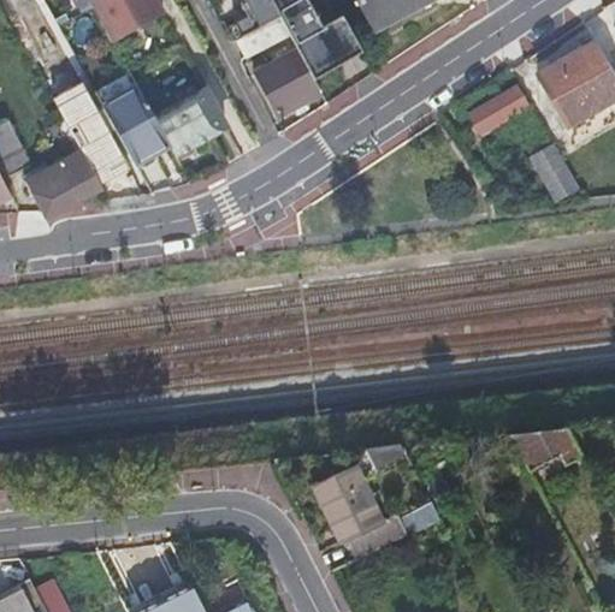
[(90,0),(101,21),(117,12),(111,0),(90,0)]
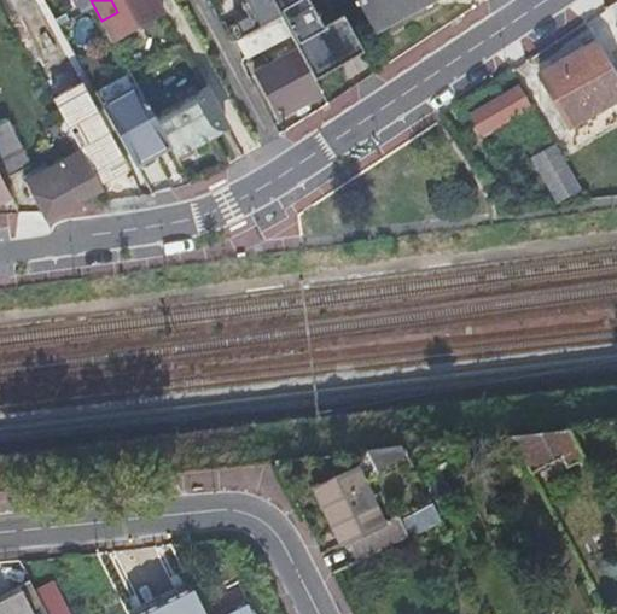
[(102,21),(115,42),(166,15),(158,0),(111,0),(117,12),(102,21)]
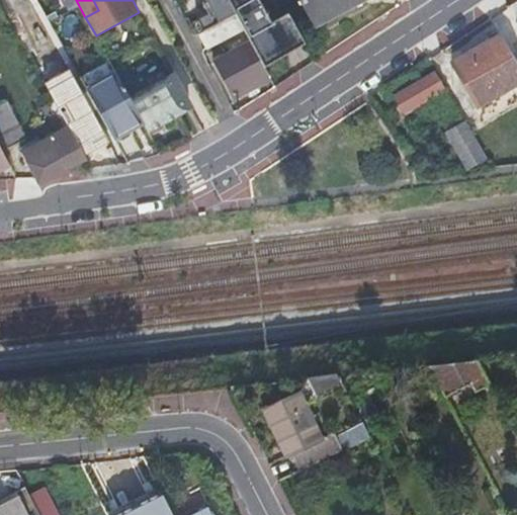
[(194,34),(199,32),(236,12),(230,0),(207,0),(212,9),(188,23),(194,34)]
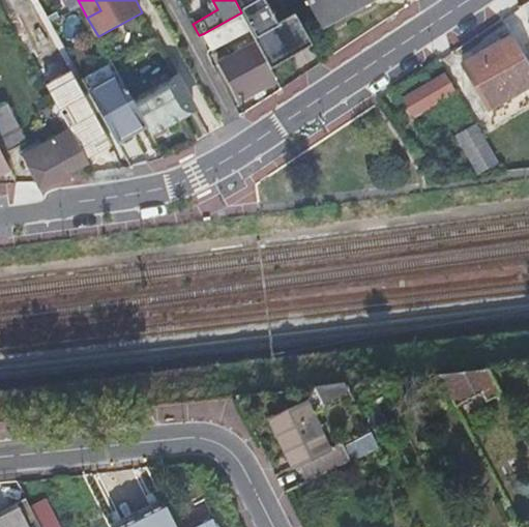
[(235,0),(241,12),(242,15),(259,4),(256,0),(235,0)]
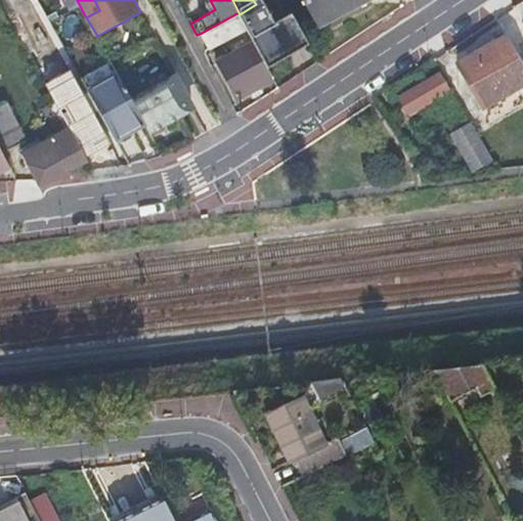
[(305,0),(318,27),(325,23),(353,8),(350,4),(357,0),(305,0)]
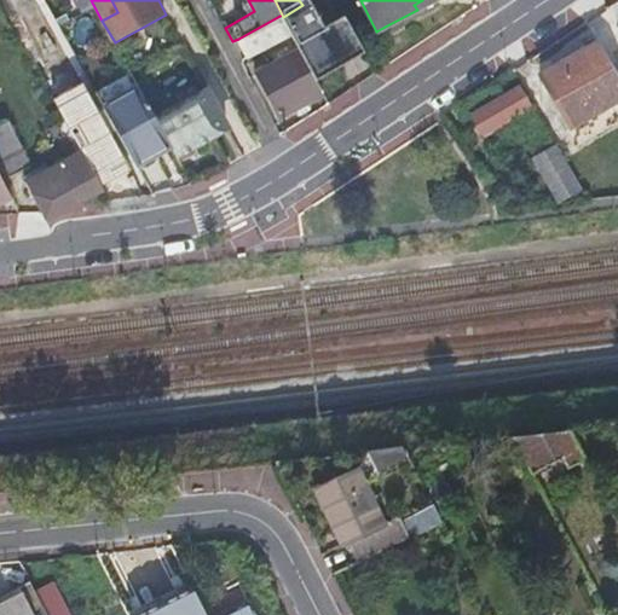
[(294,38),(318,24),(307,3),(302,5),(283,17),(293,34),(294,38)]
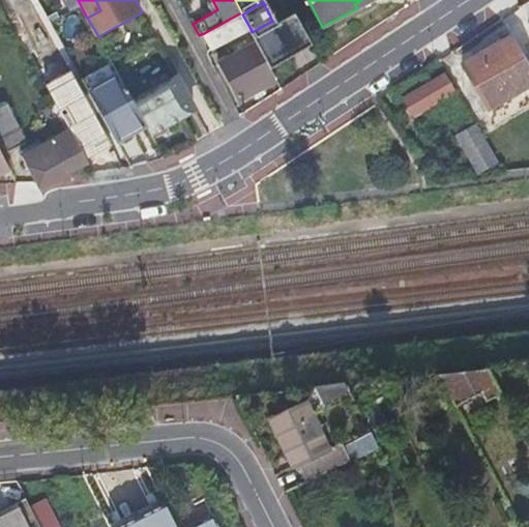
[(212,48),(251,29),(242,15),(241,12),(204,33),(212,48)]
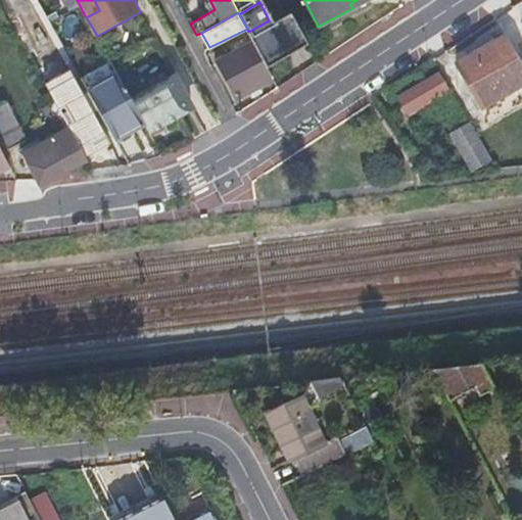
[(248,32),(255,44),(273,77),(292,64),(269,20),(248,32)]
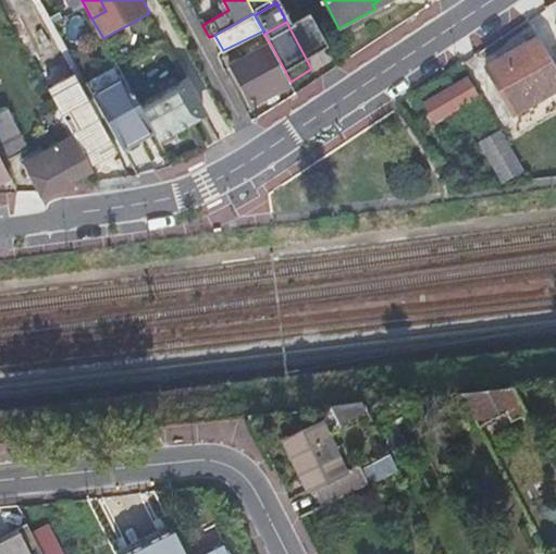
[(524,37),(528,44),(540,36),(535,31),(524,37)]
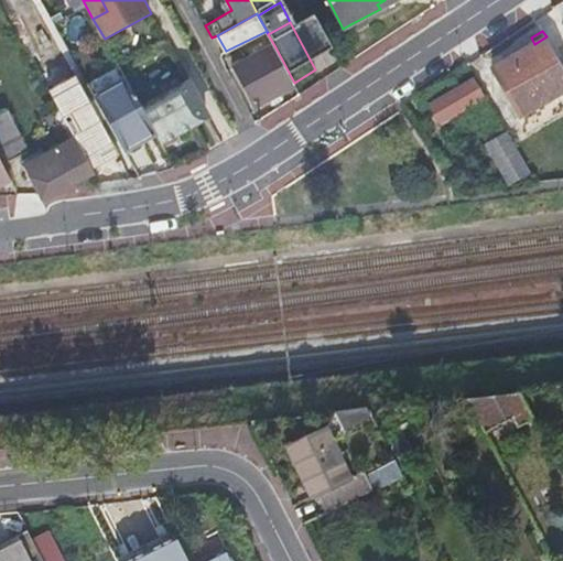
[(562,64),(547,36),(534,44),(495,67),(522,115),(562,93),(561,92),(562,90),(562,64)]
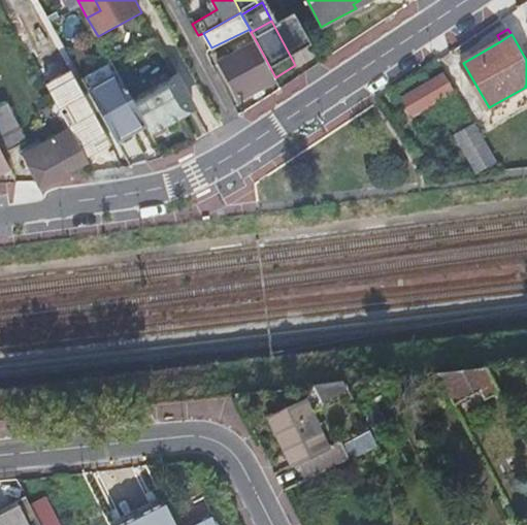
[(238,100),(276,78),(275,77),(258,44),(238,56),(237,53),(219,62),(238,100)]
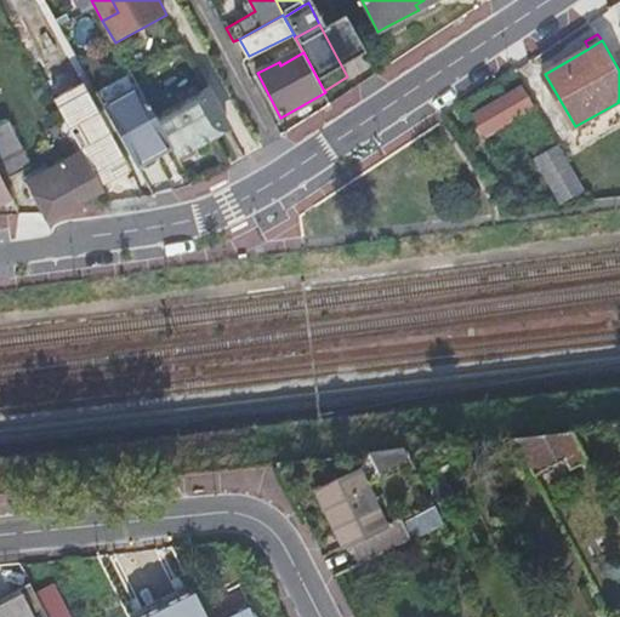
[(136,80),(100,100),(138,167),(174,148),(155,118),(136,80)]
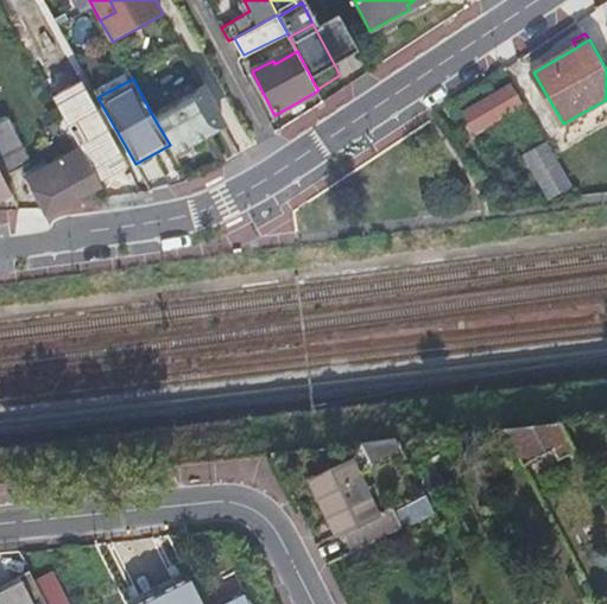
[(533,119),(512,81),(460,113),(473,134),(512,112),(522,126),(533,119)]
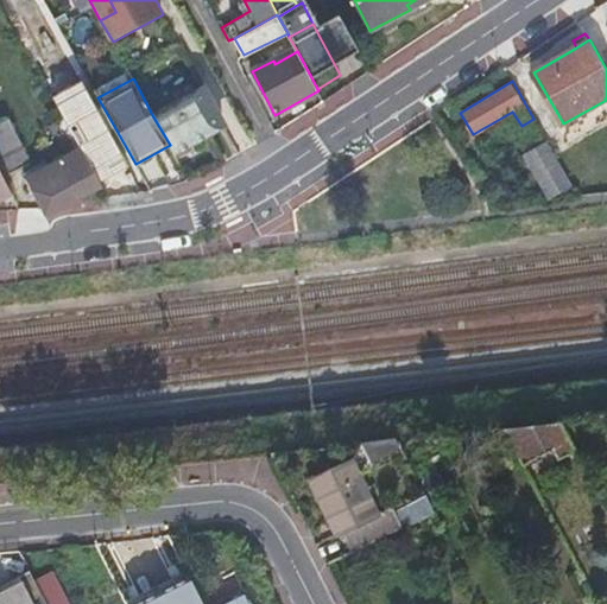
[(152,115),(170,145),(172,151),(175,156),(177,154),(191,147),(209,138),(207,133),(223,124),(203,87),(152,115)]
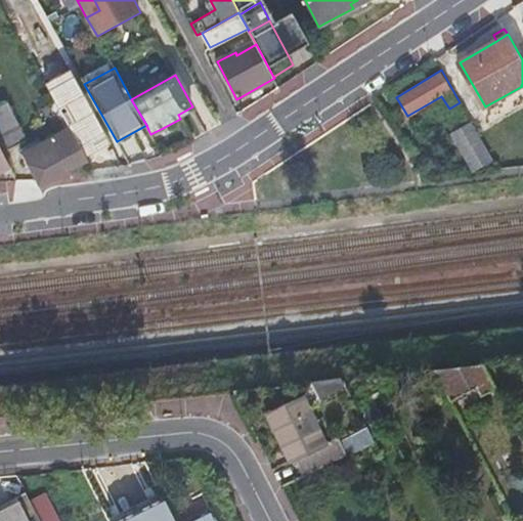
[(98,119),(79,84),(73,87),(92,123),(98,119)]
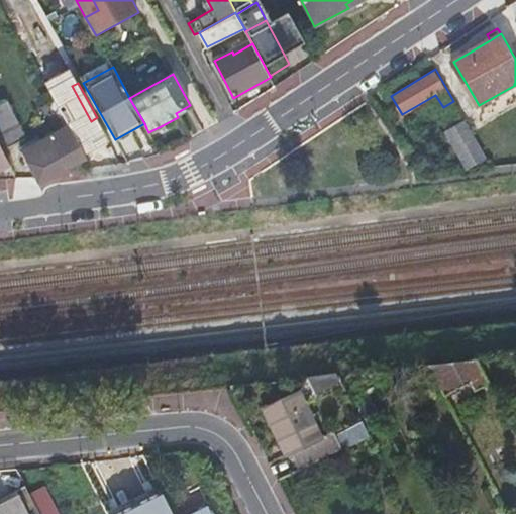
[(52,97),(72,132),(91,121),(72,86),(52,97)]
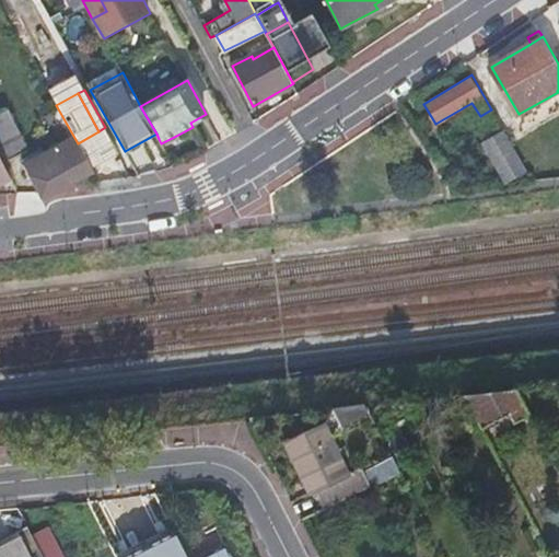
[(0,109),(0,159),(1,162),(26,150),(4,107),(0,109)]
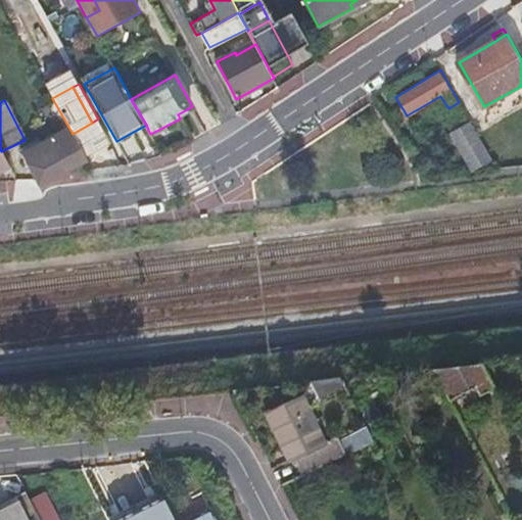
[(449,128),(465,170),(487,161),(473,120),(449,128)]
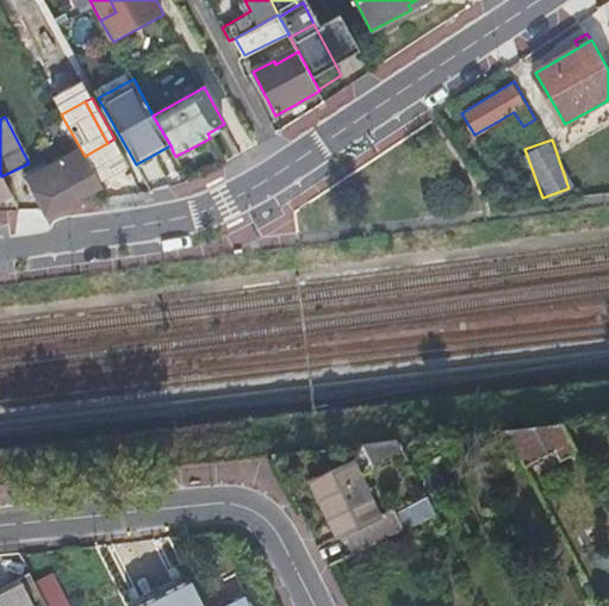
[(194,152),(192,148),(178,155),(181,160),(194,152)]
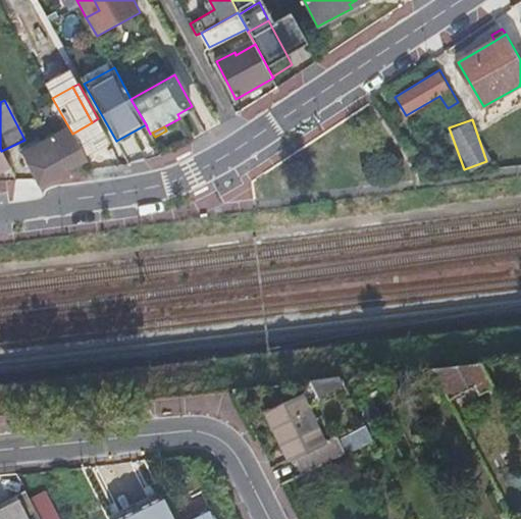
[(70,170),(85,169),(90,166),(86,159),(84,160),(69,133),(53,141),(51,137),(31,148),(29,144),(20,148),(27,162),(22,165),(27,173),(32,171),(34,176),(38,184),(60,172),(68,168),(70,170)]
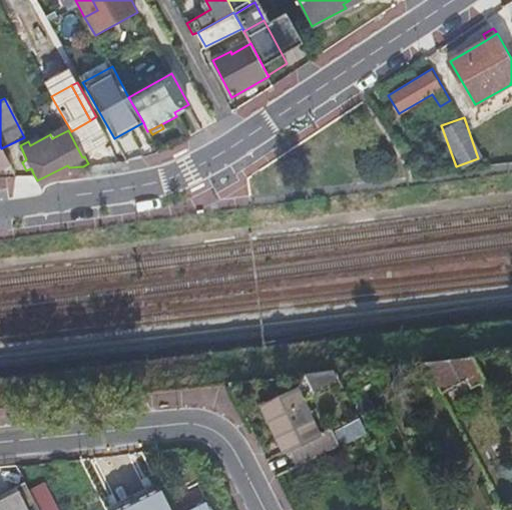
[(485,380),(472,357),(426,362),(442,392),(466,379),(471,387),(485,380)]
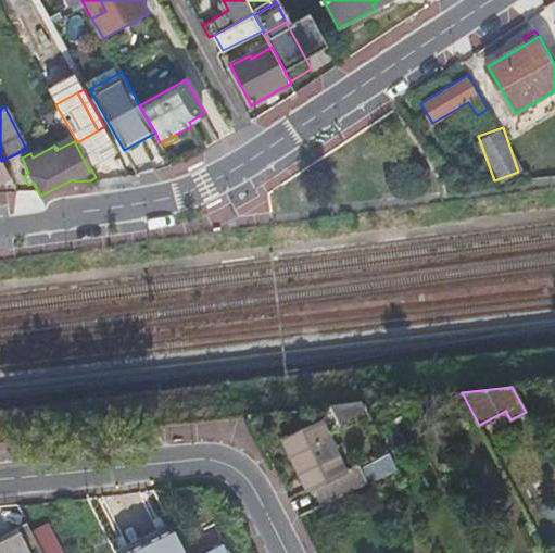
[(364,404),(331,407),(342,426),(369,413),(364,404)]
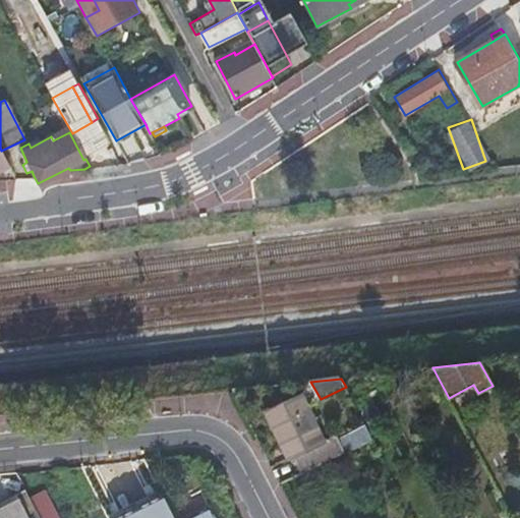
[(294,456),(302,471),(346,450),(339,436),(338,433),(325,439),(302,396),(268,412),(282,442),(286,440),(294,456)]
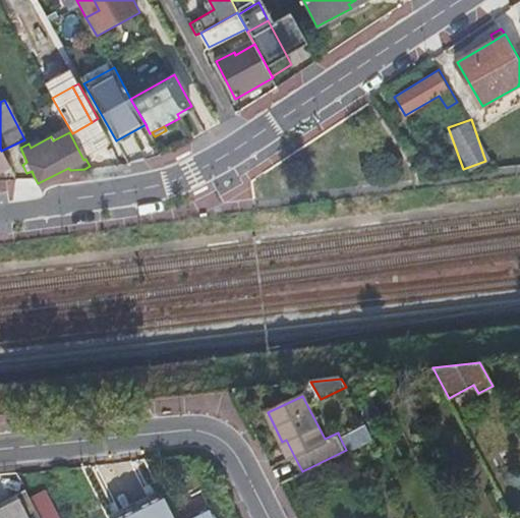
[(371,438),(364,423),(339,436),(346,450),(371,438)]
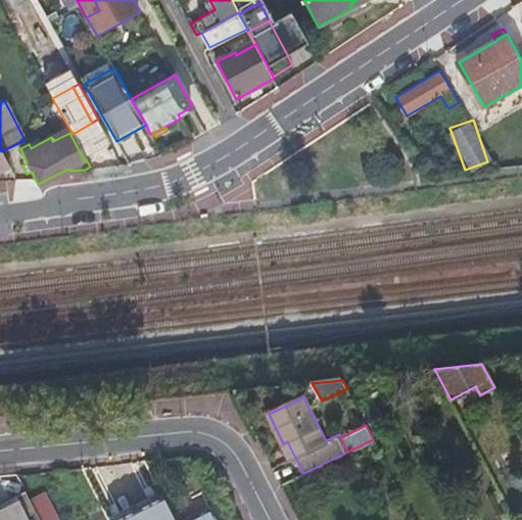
[(287,441),(283,443),(291,460),(295,458),(287,441)]
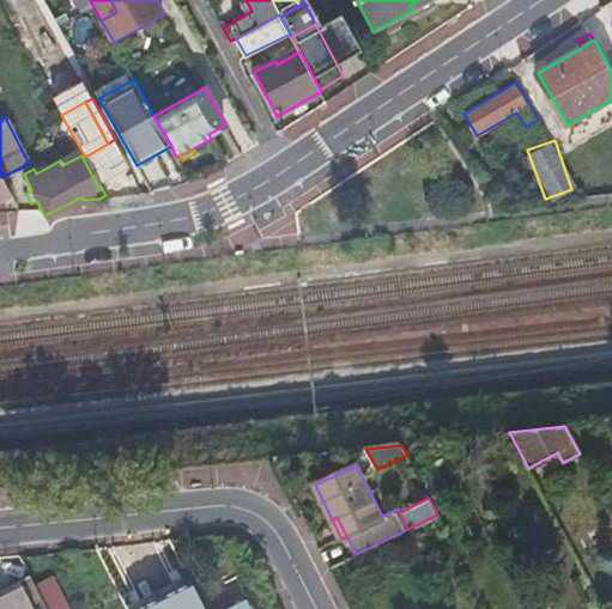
[(0,588),(0,608),(47,608),(29,573),(0,588)]
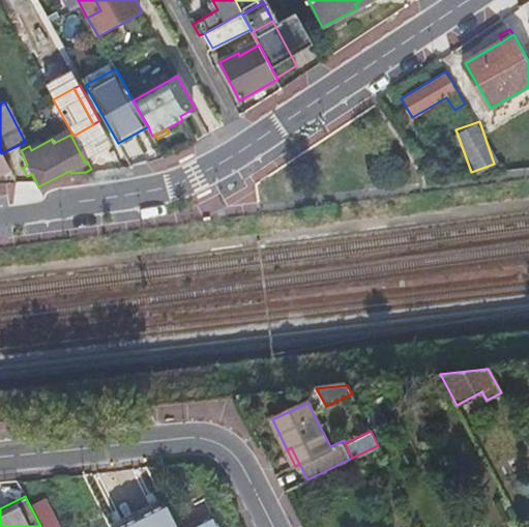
[(217,526),(212,515),(187,526),(217,526)]
